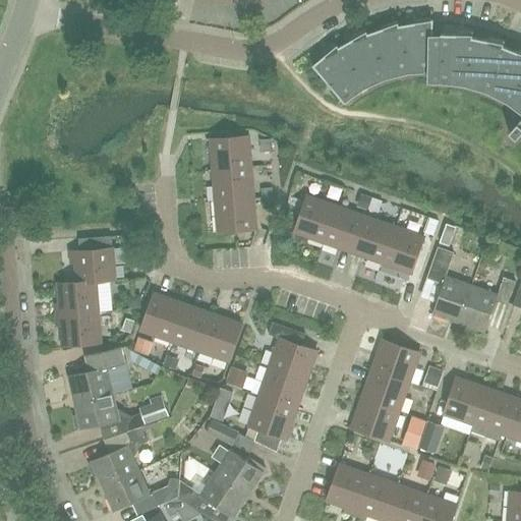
[(432,35),(432,20),(430,20),(414,23),(399,26),(383,29),(367,35),(352,41),(339,48),(325,56),(312,66),(341,100),(348,94),(351,91),(368,80),(372,78),(391,72),(395,71),(415,67),(419,67),(429,67),(429,68),(431,68),(432,35)]
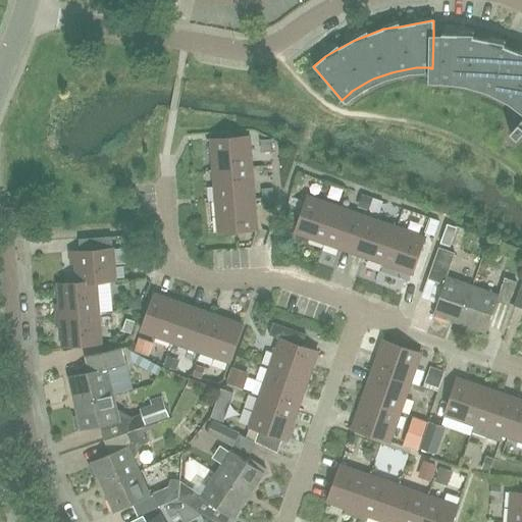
[(440,77),(441,35),(433,35),(432,68),(432,77),(440,77)]
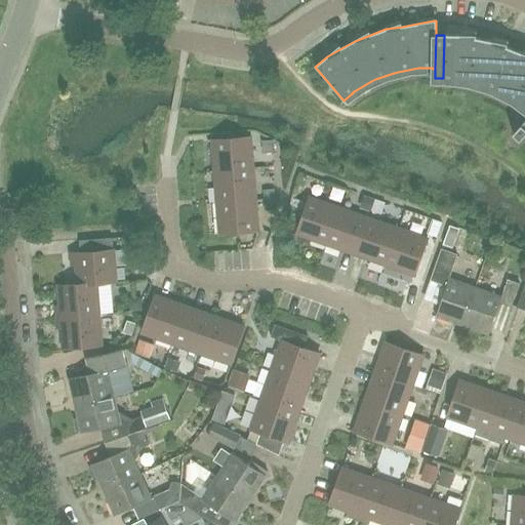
[(524,54),(522,53),(507,47),(491,41),(476,38),(459,35),(444,35),(443,78),(453,79),(457,79),(477,83),(481,84),(500,91),(503,93),(521,104),(524,106),(524,107),(512,123),(518,128),(513,135),(520,142),(524,135),(524,54)]
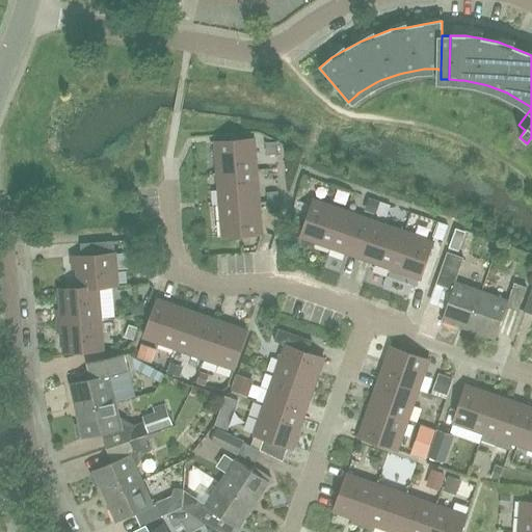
[(218,175),(256,171),(253,139),(215,143),(218,175)]
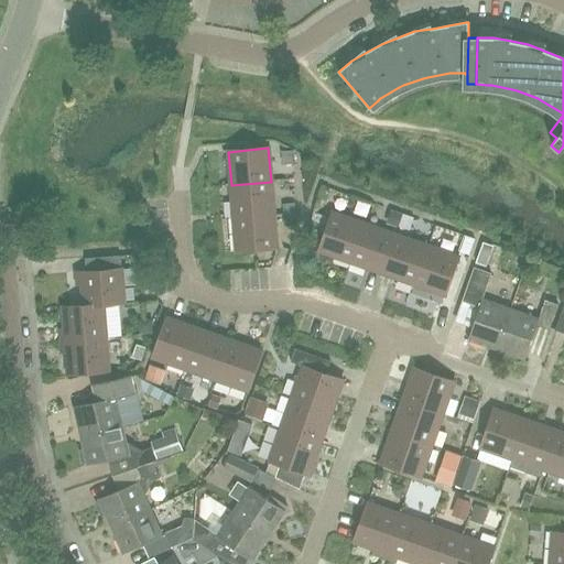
[(235,219),(273,215),(271,182),(231,185),(235,219)]
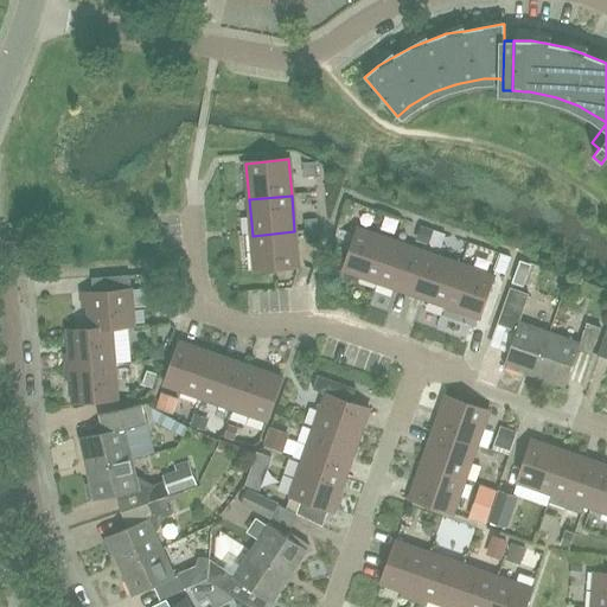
[(377,283),(391,242),(357,230),(343,272),(377,283)]
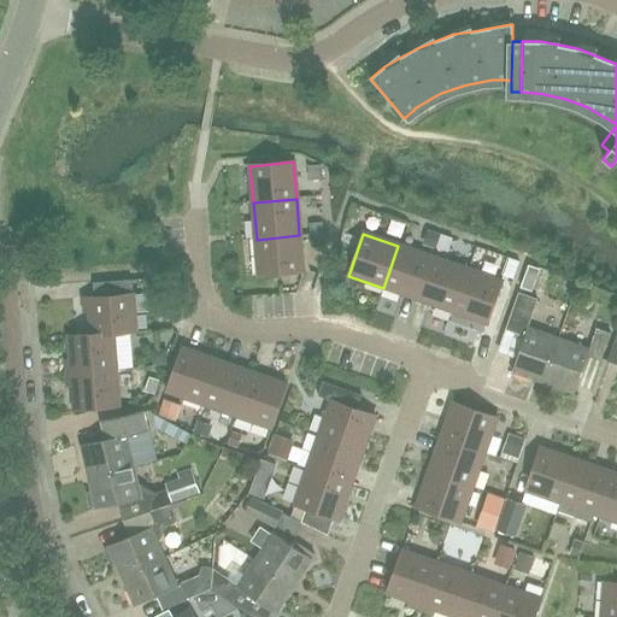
[(299,235),(257,240),(259,276),(303,272),(299,235)]
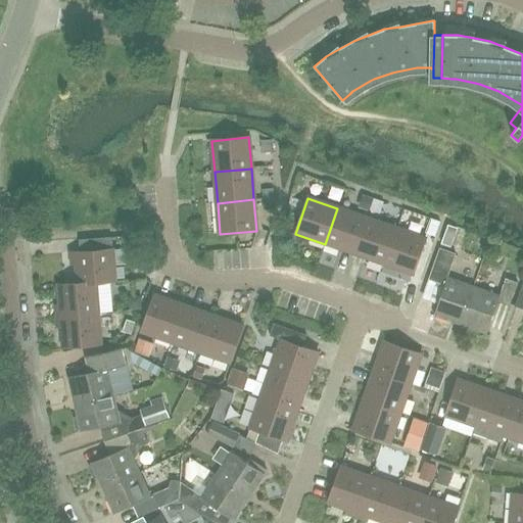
[(354,254),(367,219),(337,208),(325,244),(354,254)]
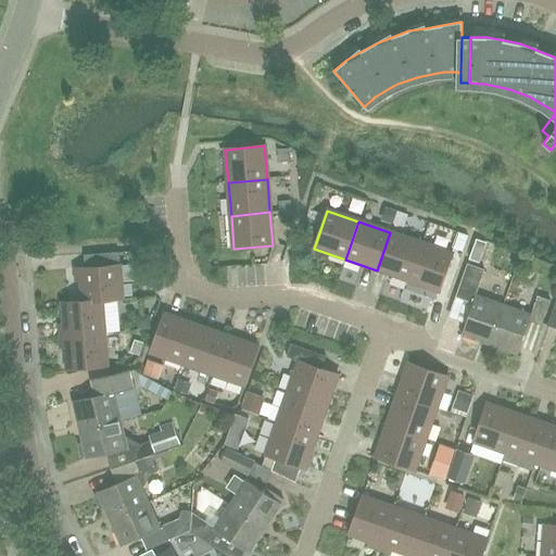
[(407,281),(420,243),(390,232),(377,270),(407,281)]
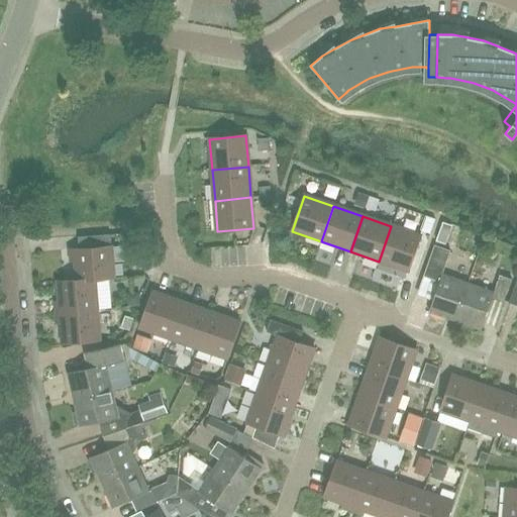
[(445,244),(452,226),(442,222),(435,241),(445,244)]
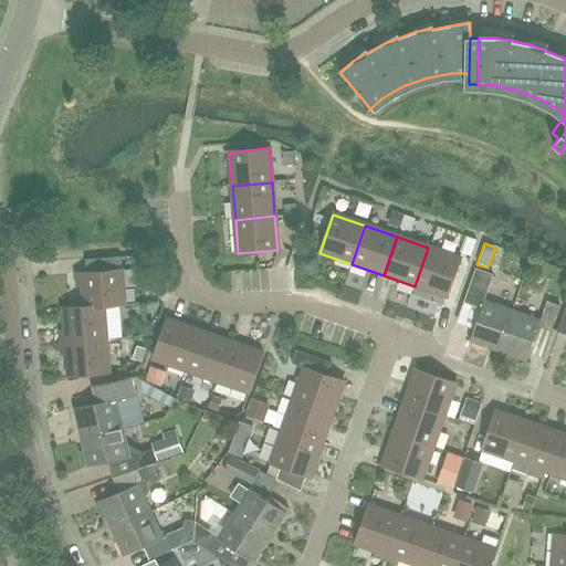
[(428,248),(415,286),(447,297),(460,259),(428,248)]
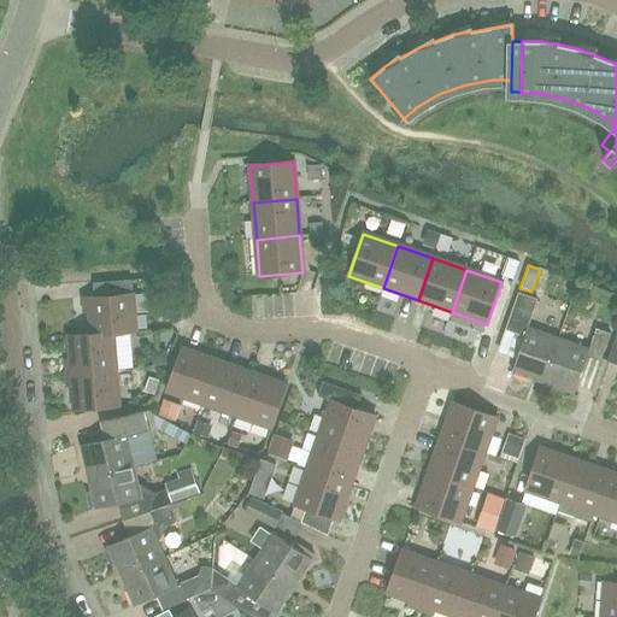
[(122,297),(133,295),(133,281),(121,282),(122,297)]
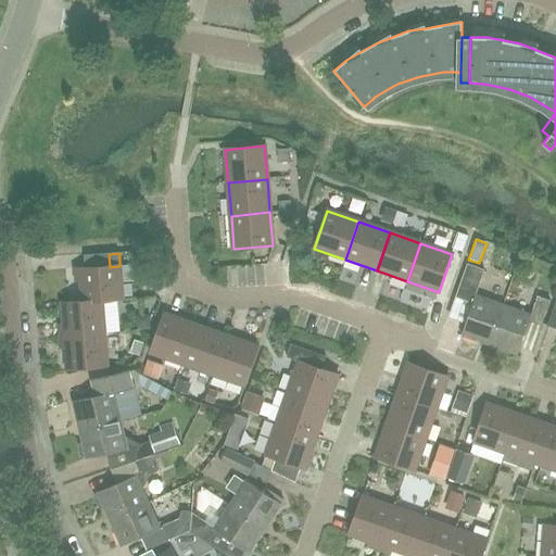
[(489,346),(503,306),(475,297),(484,270),(467,264),(455,298),(472,303),(460,337),(489,346)]
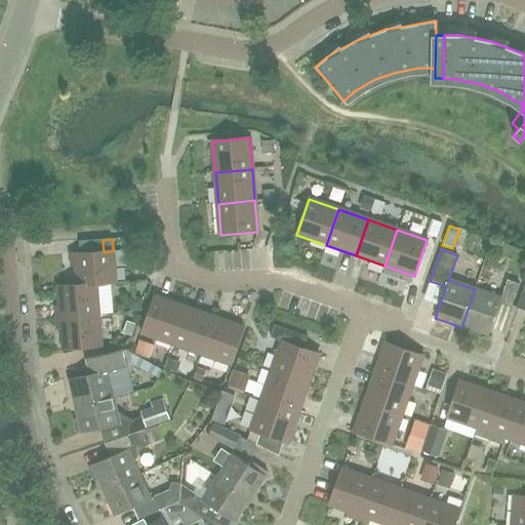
[(96,283),(96,284),(116,282),(113,251),(104,252),(71,254),(72,266),(76,265),(78,284),(96,283)]
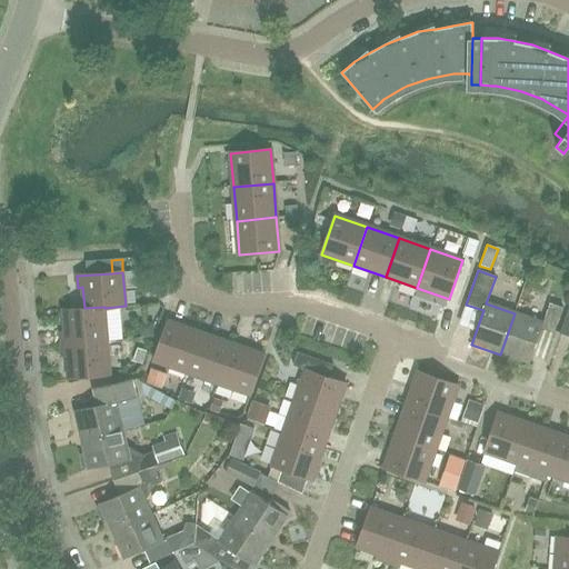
[(515,313),(500,355),(528,363),(540,330),(553,335),(562,308),(550,305),(543,323),(515,313)]
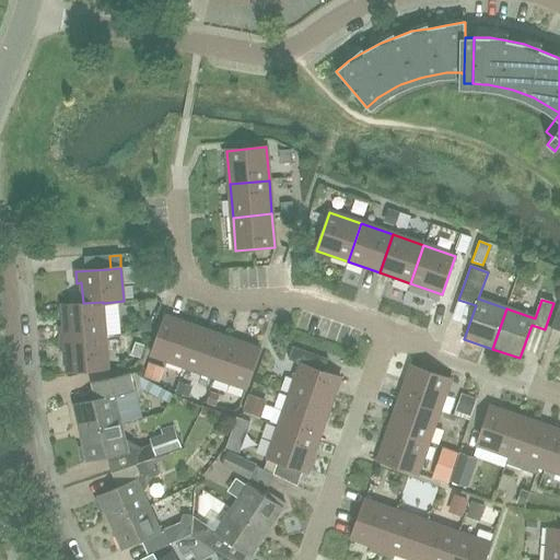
[(105,336),(103,303),(103,302),(83,303),(63,305),(65,326),(59,327),(60,339),(105,336)]
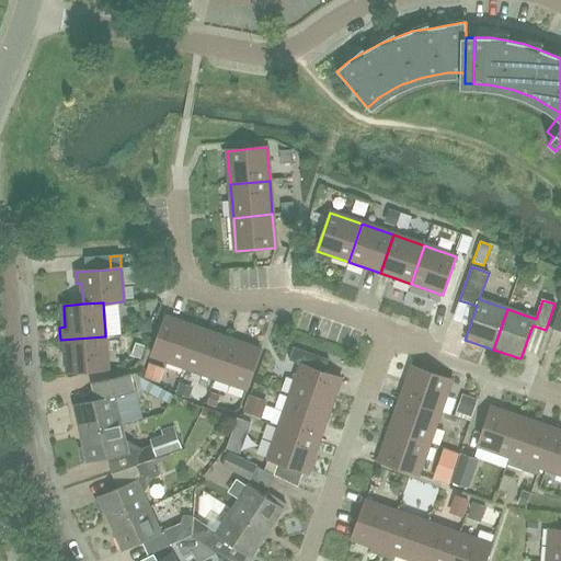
[(183,367),(196,329),(164,317),(151,356),(183,367)]
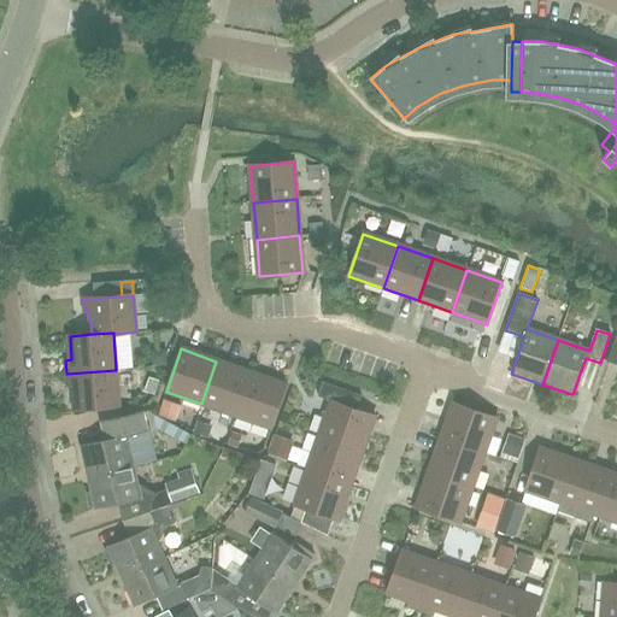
[(236,416),(251,372),(216,362),(201,404),(236,416)]
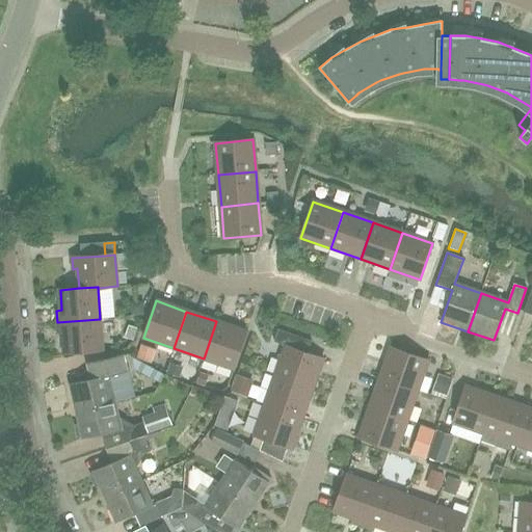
[(100,319),(57,322),(58,335),(63,334),(65,353),(103,351),(100,319)]
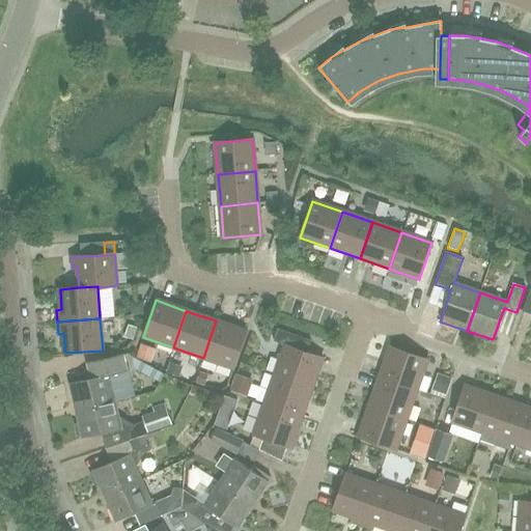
[(216,320),(203,358),(233,368),(246,331),(216,320)]
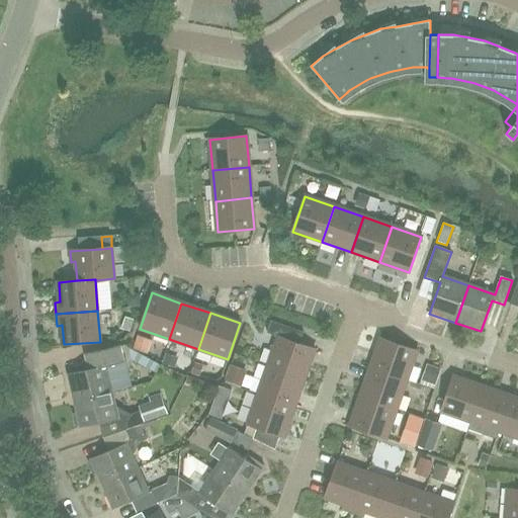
[(268,366),(305,378),(315,349),(298,344),(304,332),(271,320),(267,333),(278,337),(268,366)]
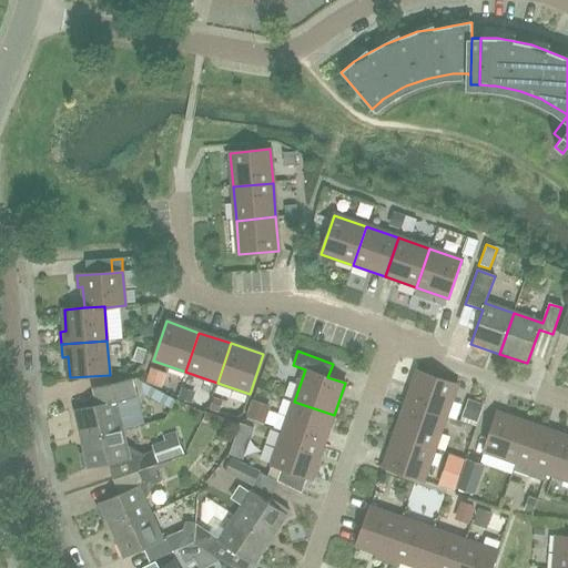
[(151,381),(168,385),(172,369),(155,365),(151,381)]
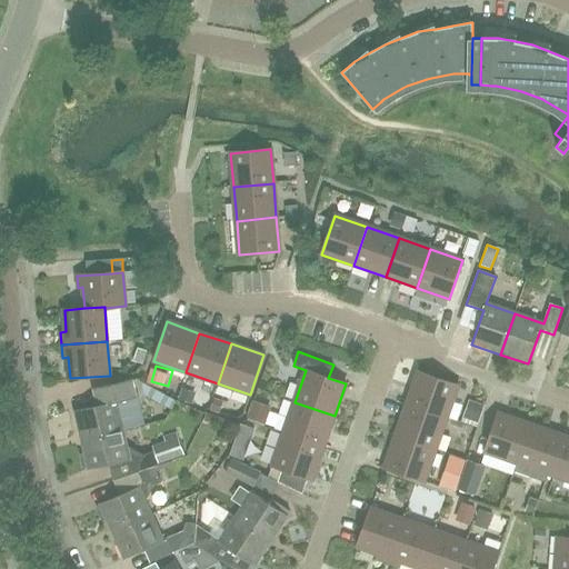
[(407,405),(447,419),(458,386),(418,372),(407,405)]
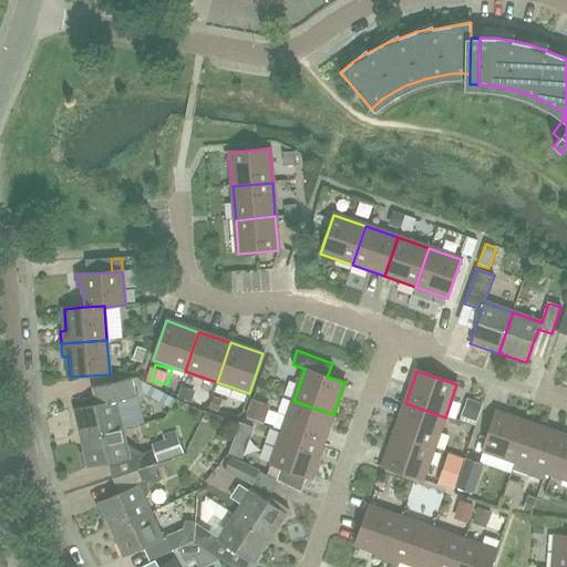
[(124,430),(117,400),(137,395),(133,378),(93,387),(98,404),(74,409),(82,439),(124,430)]
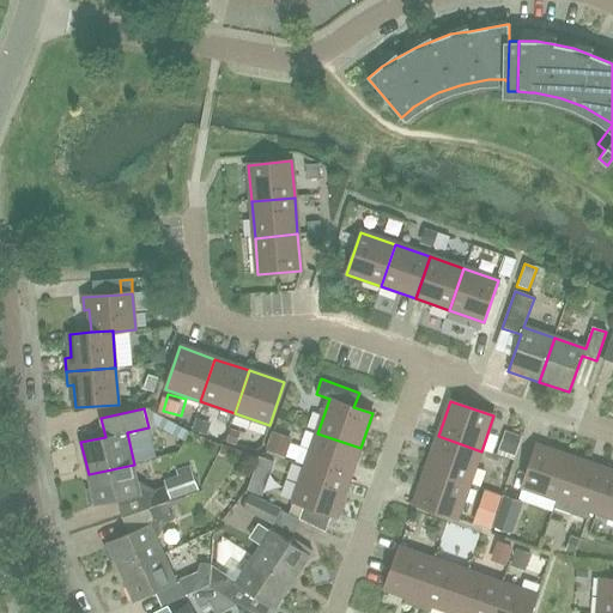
[(165,431),(171,420),(152,411),(156,425),(165,431)]
